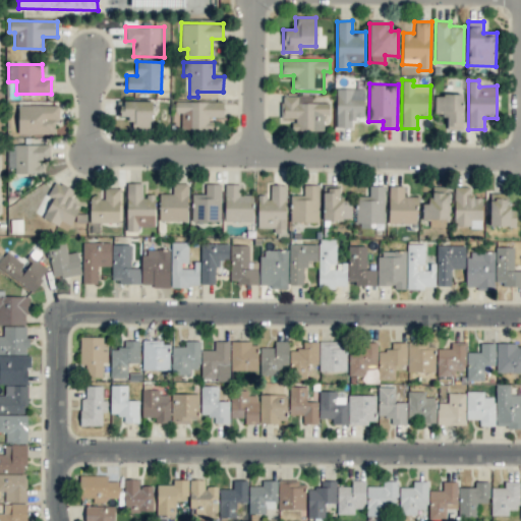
[(364,89),(337,89),(336,127),(350,127),(350,117),(364,118),(364,89)]
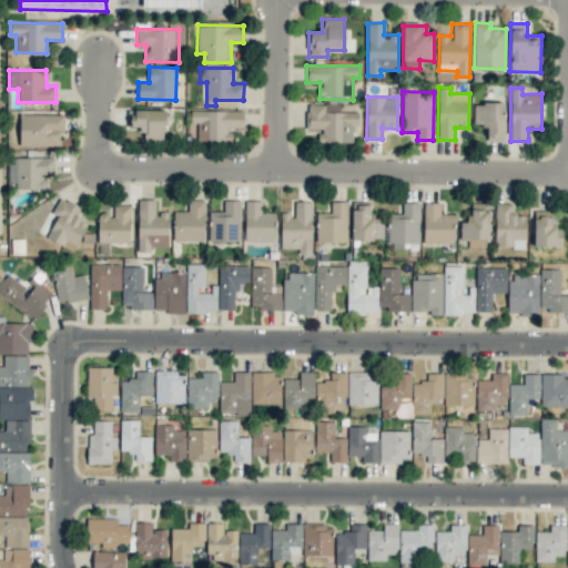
[(505,103),(474,102),(474,125),(487,125),(486,141),(505,141),(505,103)]
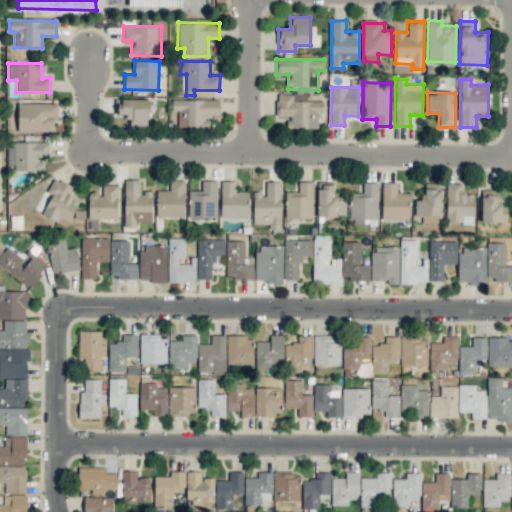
[(318,128),(318,120),(323,120),(323,100),(293,100),(293,94),(276,94),(277,117),(287,117),(287,129),(318,128)]
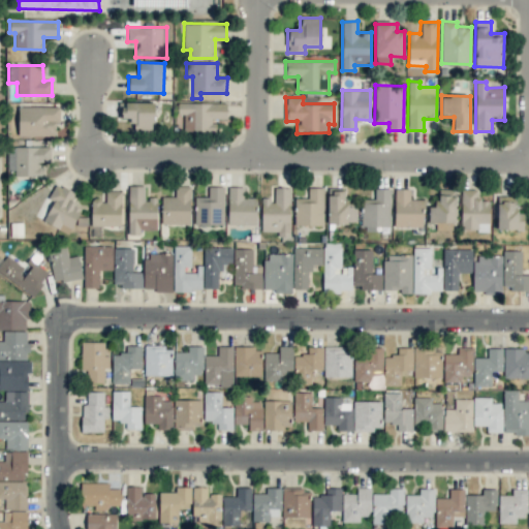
[(154,102),(121,101),(120,118),(132,118),(131,130),(153,130),(154,102)]
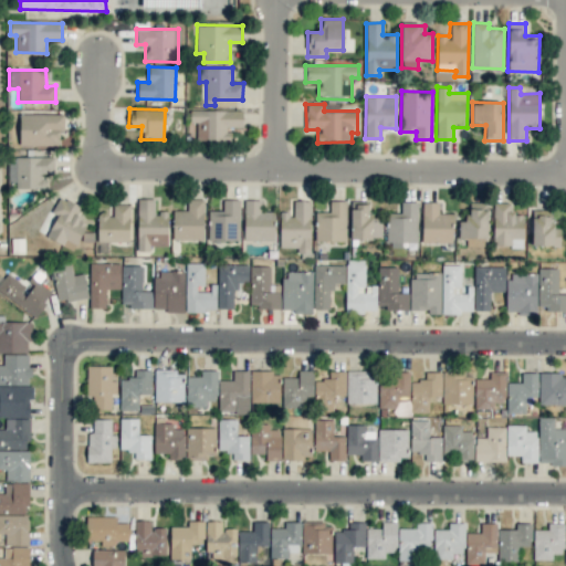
[(197,123),(196,142),(231,142),(231,128),(243,128),(243,111),(190,109),(190,123),(197,123)]
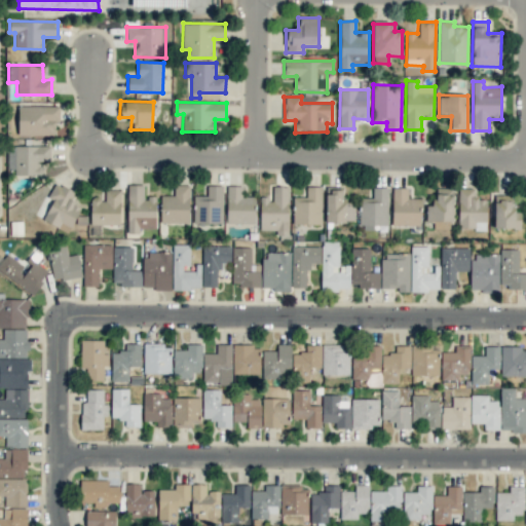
[(59,106),(19,106),(17,135),(55,136),(55,121),(59,122),(59,106)]
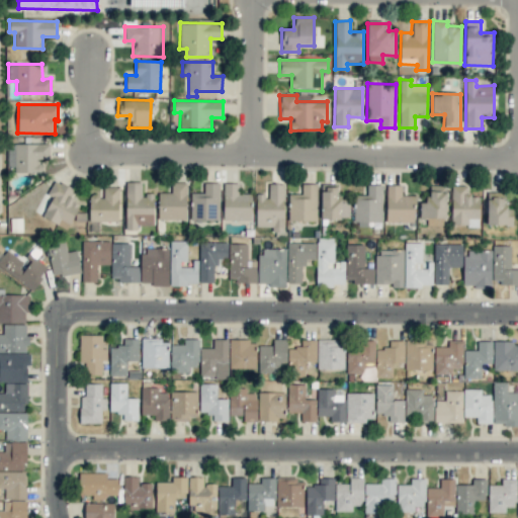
[(50,144),(7,144),(7,166),(14,166),(14,172),(38,172),(38,160),(50,160),(50,144)]
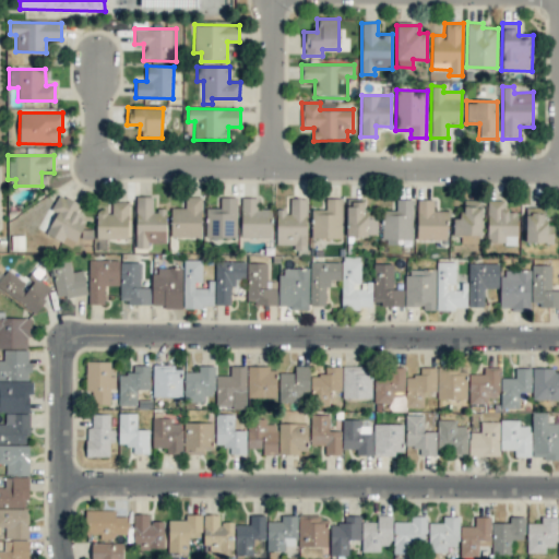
[(46,236),(74,247),(85,221),(75,216),(81,203),(58,194),(51,211),(55,212),(46,236)]
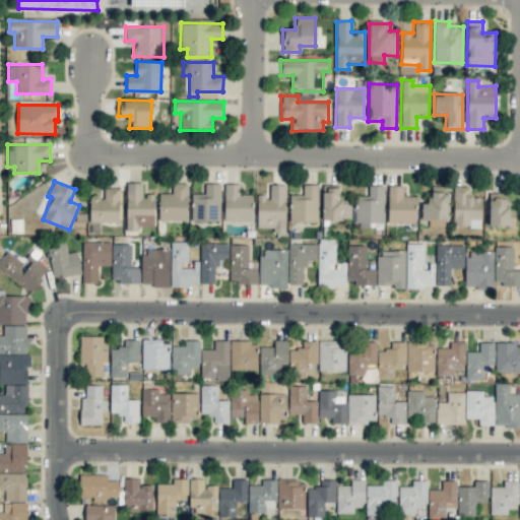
[(126,231),(137,231),(137,225),(153,226),(154,194),(142,194),(143,183),(127,182),(126,231)]
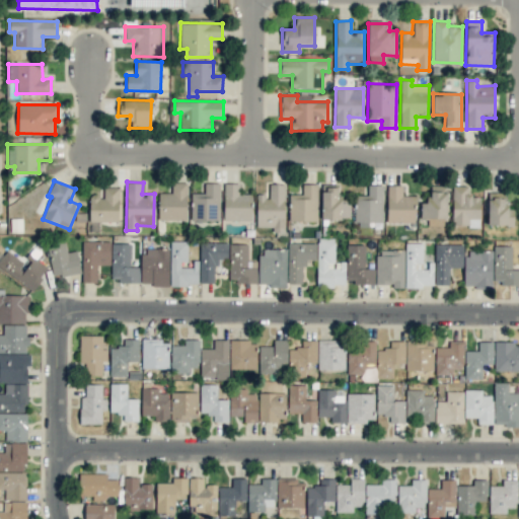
[(158,219),(187,220),(188,182),(171,182),(171,193),(159,193),(158,219)]
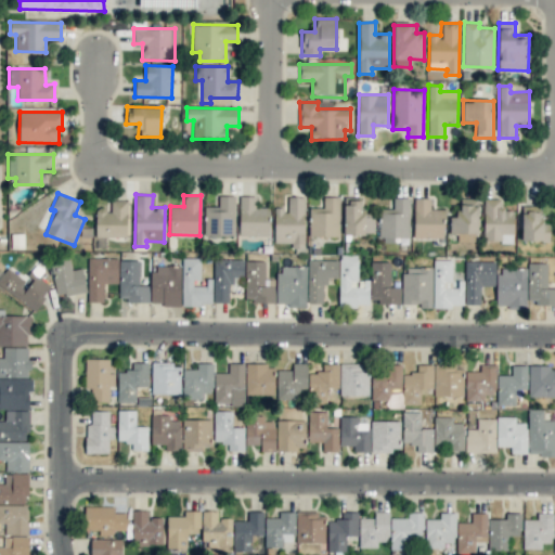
[(235,196),(218,195),(218,207),(204,207),(204,236),(234,236),(235,196)]
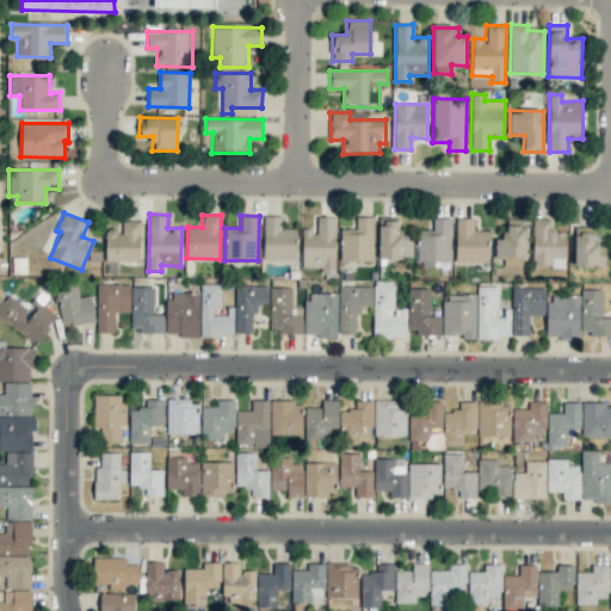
[(263,260),(296,260),(297,229),(281,229),(282,216),(264,216),(263,260)]
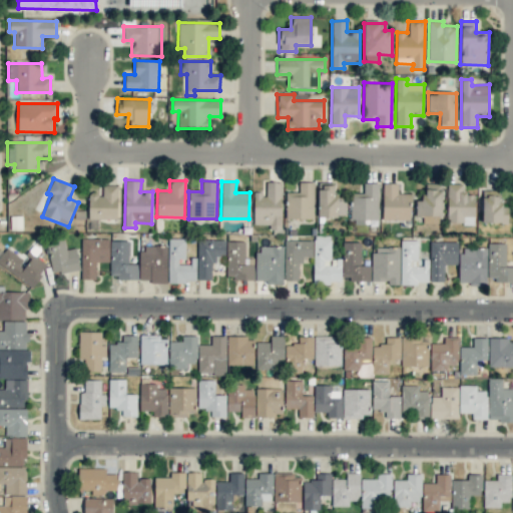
[(253,224),(270,224),(270,229),(281,229),(282,181),(265,181),(265,192),(253,192),(253,224)]
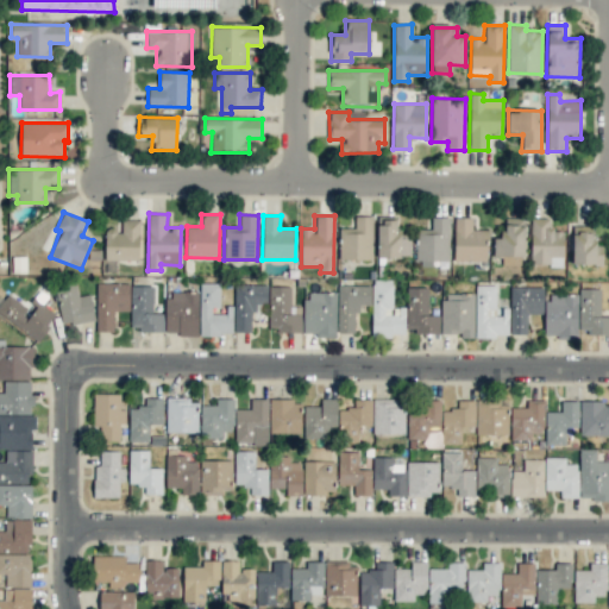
[(372,217),(355,215),(355,228),(339,228),(339,259),(372,261),(372,217)]
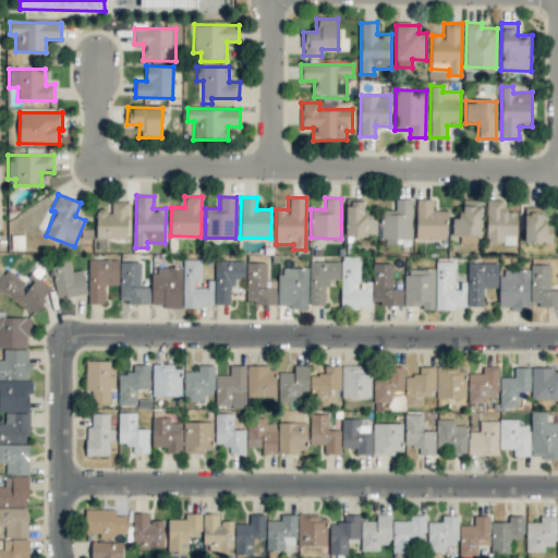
[(411,239),(412,199),(395,198),(395,209),(383,209),(381,244),(401,244),(401,239),(411,239)]
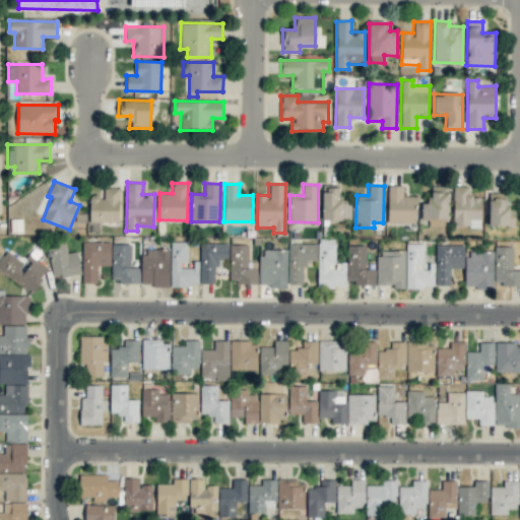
[(387,223),(415,223),(415,196),(403,196),(403,186),(387,186),(387,223)]
